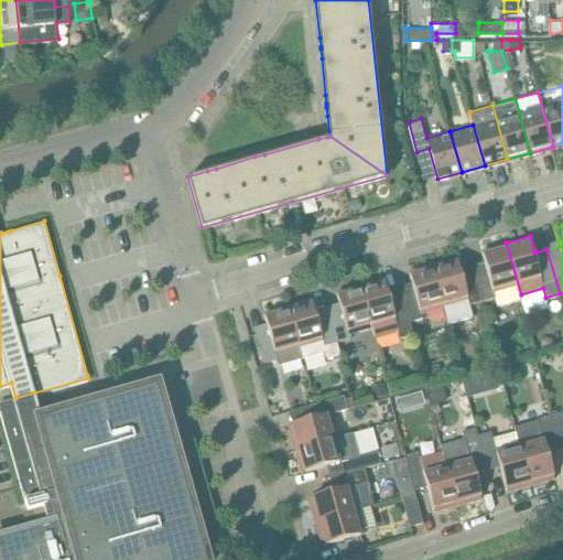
[(487,266),(474,269),(483,299),(496,295),(498,304),(521,298),(521,294),(506,243),(482,249),(487,266)]
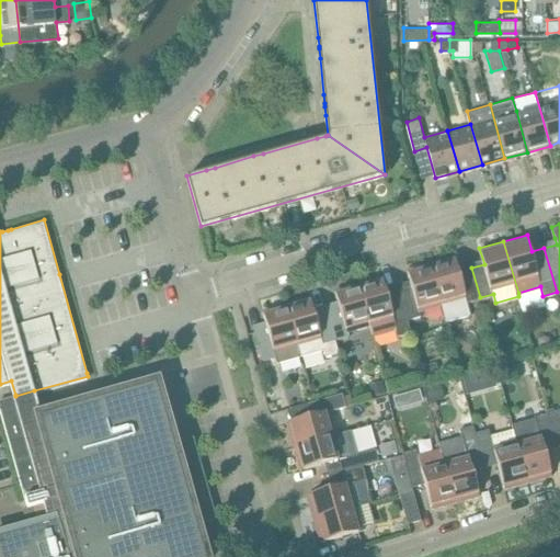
[(455,254),(431,261),(443,303),(442,303),(447,320),(470,314),(467,302),(480,297),(471,268),(459,272),(455,254)]
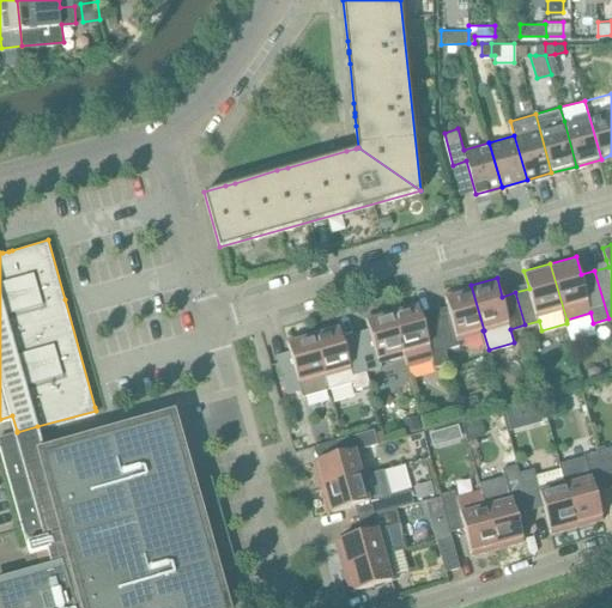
[(450,311),(436,315),(446,347),(460,344),(459,338),(483,330),(484,330),(471,285),(444,292),(450,311)]
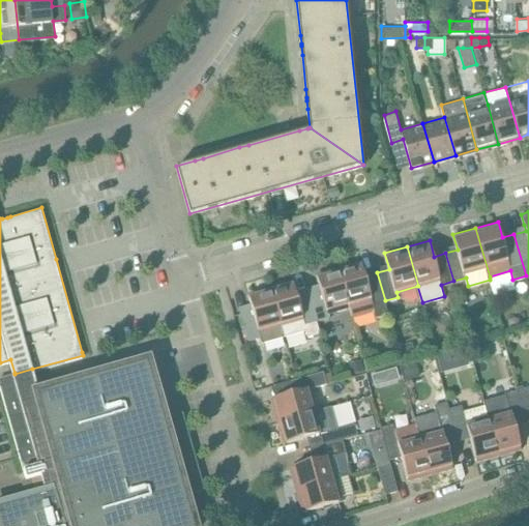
[(361,260),(339,266),(350,305),(353,316),(374,310),(376,316),(388,313),(385,300),(377,272),(365,275),(361,260)]
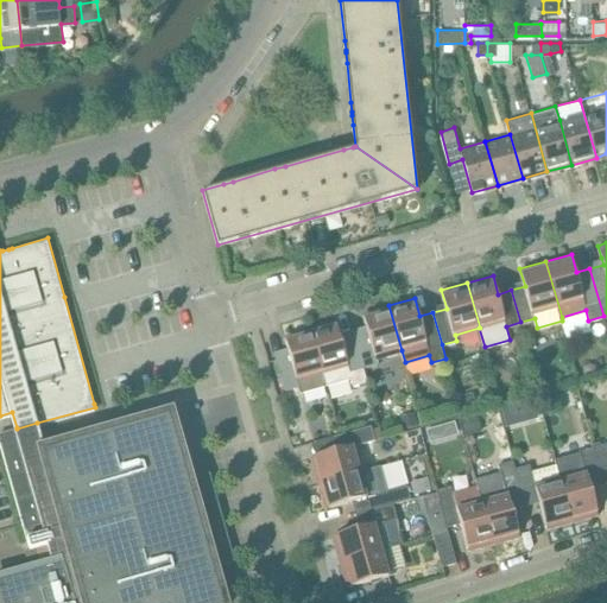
[(368,331),(354,335),(364,367),(378,362),(377,357),(402,350),(389,305),(362,312),(366,324),(368,331)]
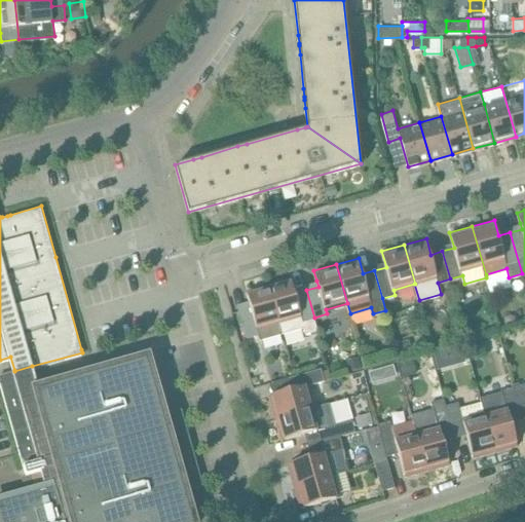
[(291,276),(268,284),(279,323),(282,332),(303,326),(305,333),(317,329),(314,318),(306,290),(295,293),(291,276)]
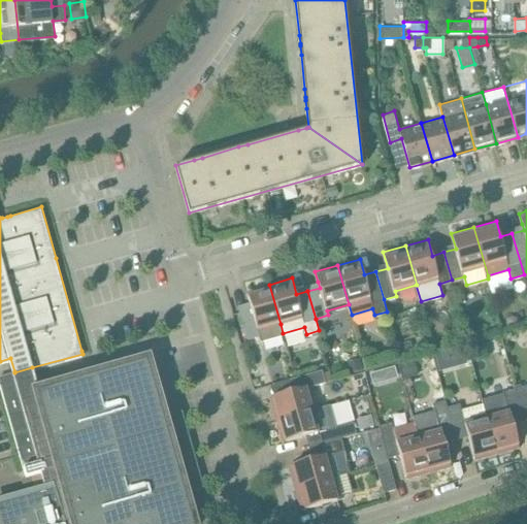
[(252,306),(239,309),(248,337),(260,334),(262,339),(283,333),(281,324),(269,285),(246,291),(252,306)]
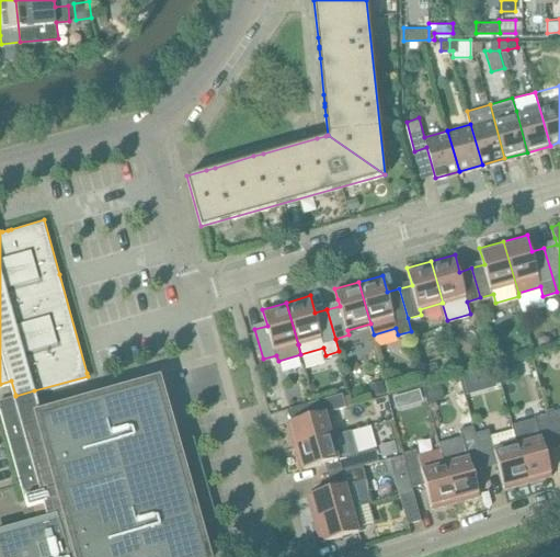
[(507,359),(496,362),(501,375),(511,373),(507,359)]
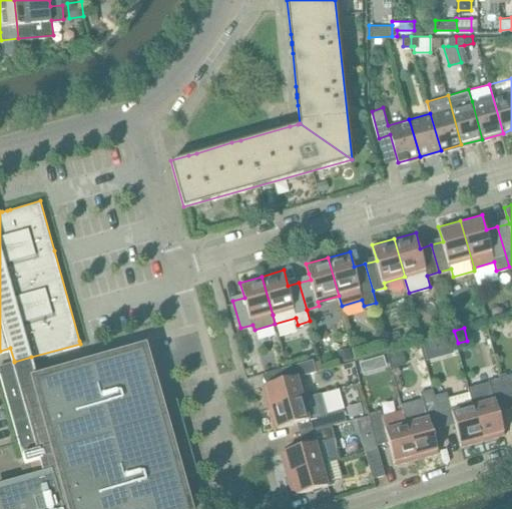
[(450,331),(434,336),(439,353),(455,349),(450,331)]
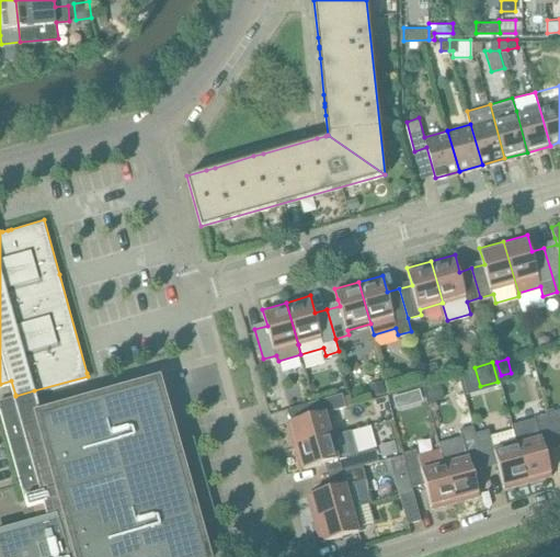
[(475,367),(463,371),(468,389),(480,386),(475,367)]
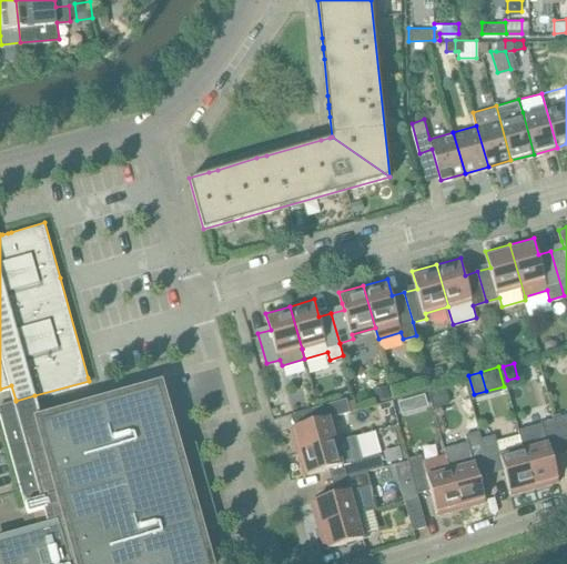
[(33,530),(9,537),(0,539),(0,563),(209,563),(199,529),(219,523),(208,482),(195,441),(175,446),(159,386),(152,388),(151,389),(115,399),(114,399),(41,420),(34,395),(16,401),(16,400),(0,404),(0,411),(28,512),(33,511),(33,530)]
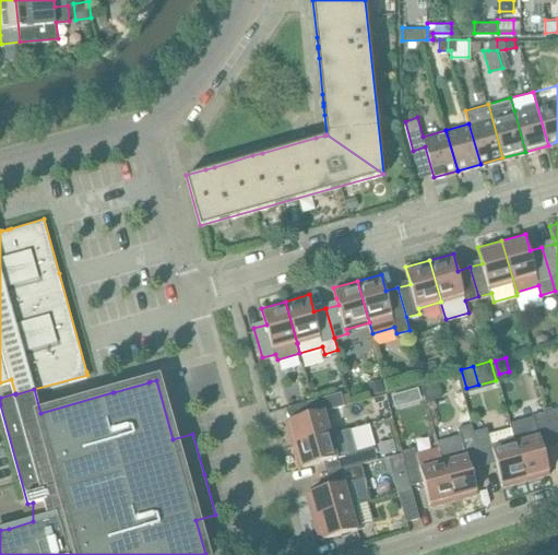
[(406,397),(403,403),(422,398),(418,386),(405,390),(406,397)]
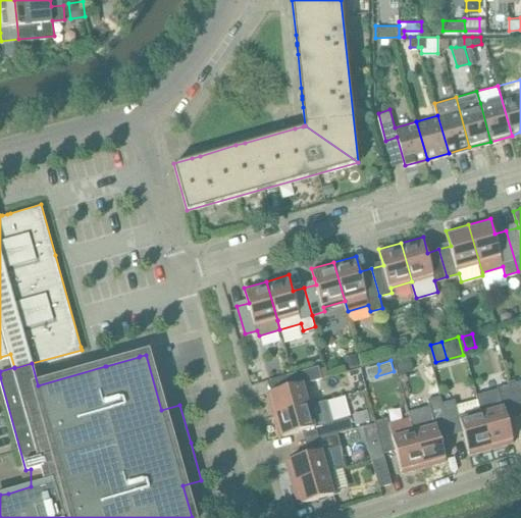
[(319,364),(292,371),(295,383),(267,391),(273,413),(312,402),(306,380),(322,376),(319,364)]
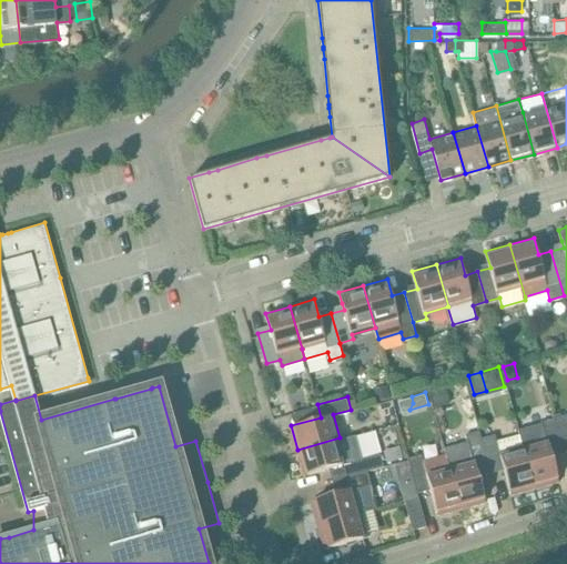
[(413,403),(412,396),(398,400),(402,412),(409,410),(413,403)]
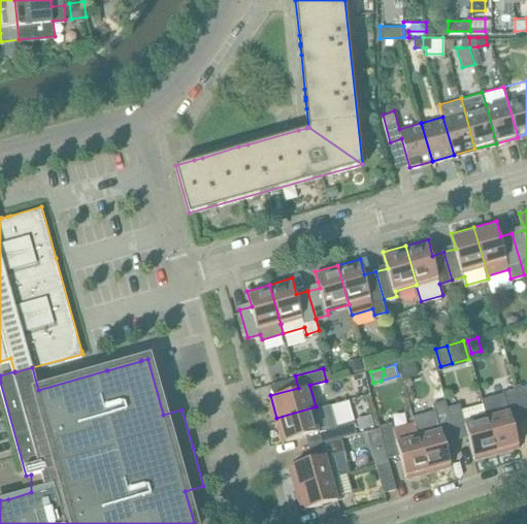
[(526,383),(516,386),(523,414),(526,413),(526,383)]
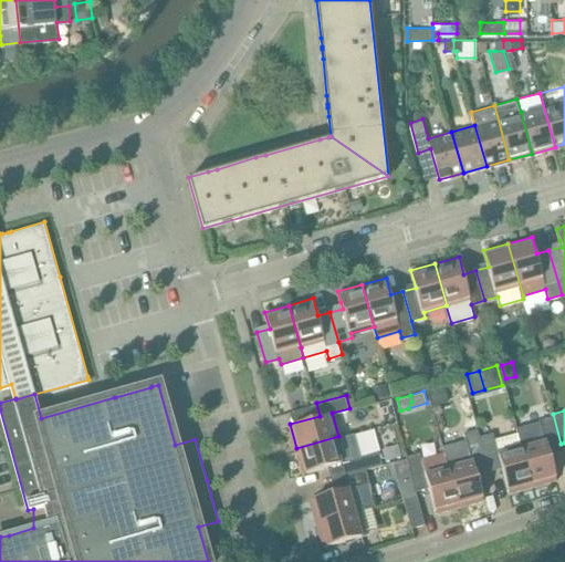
[(548,447),(561,444),(553,414),(540,418),(540,419),(516,426),(518,432),(533,485),(557,478),(548,447)]
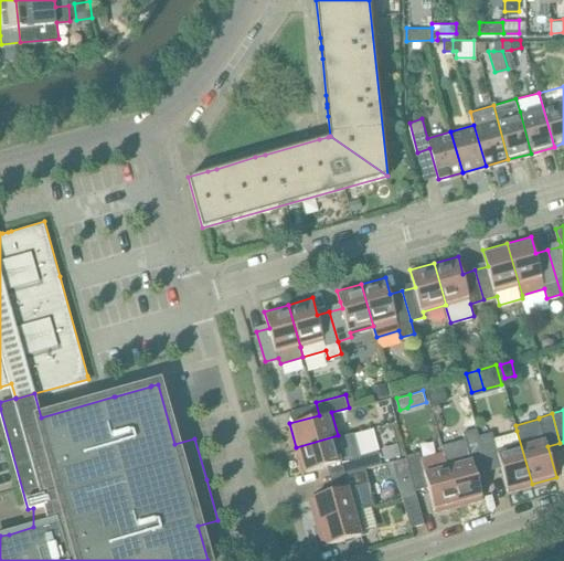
[(479,434),(478,430),(465,433),(467,440),(444,446),(445,451),(459,504),(483,497),(475,467),(487,464),(479,434)]
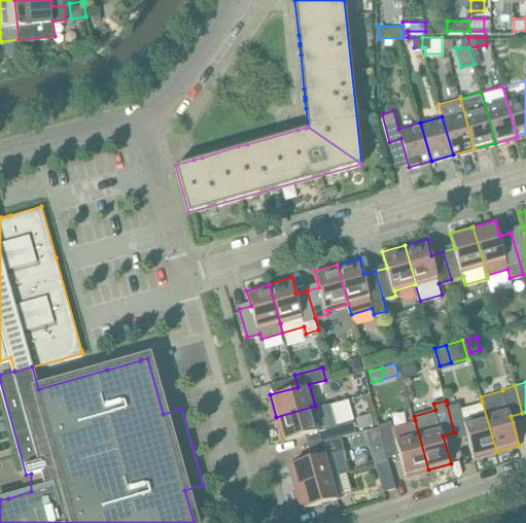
[(474,457),(496,451),(482,402),(461,407),(459,401),(447,405),(454,432),(466,429),(474,457)]
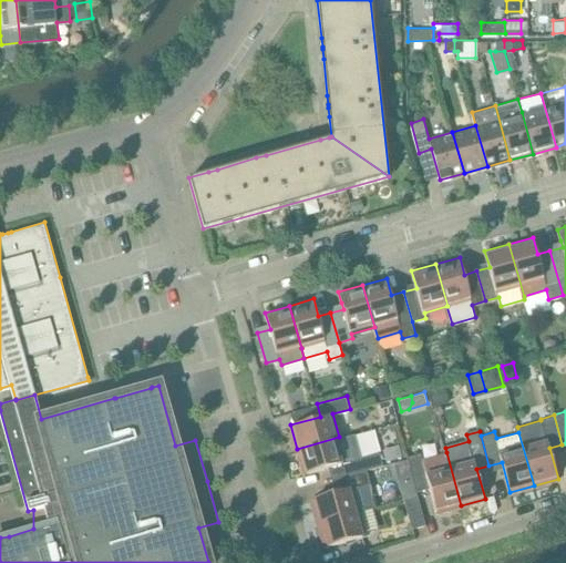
[(357,432),(339,437),(297,449),(304,473),(333,464),(337,477),(367,468),(383,463),(380,450),(363,454),(357,432)]
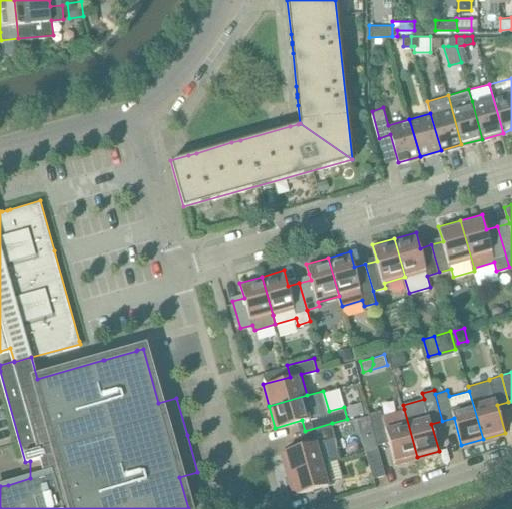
[(369,412),(376,439),(388,435),(395,463),(417,457),(404,409),(383,415),(381,408),(369,412)]
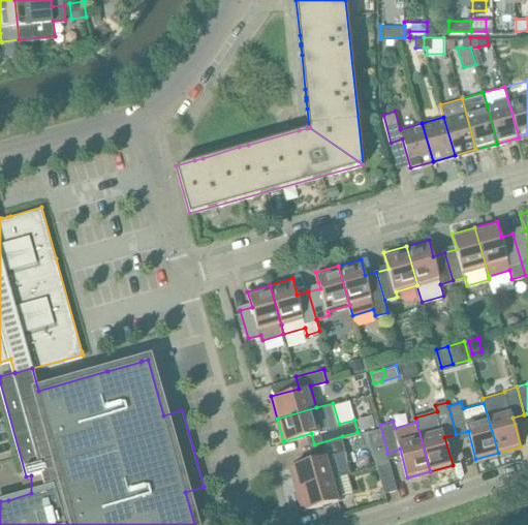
[(381,428),(368,431),(377,464),(390,460),(387,453),(381,428)]
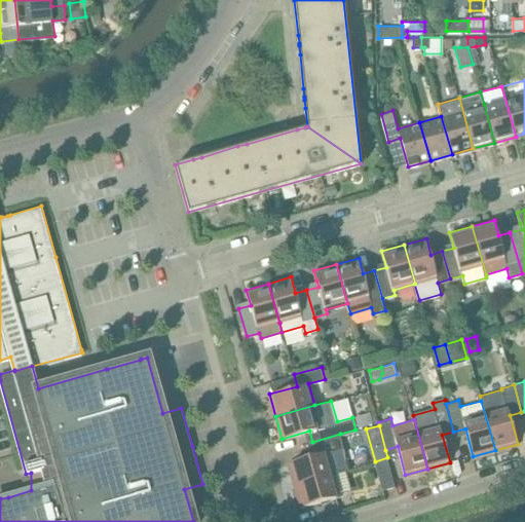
[(288,461),(294,484),(334,473),(349,469),(343,447),(344,446),(340,434),(312,442),(316,454),(288,461)]
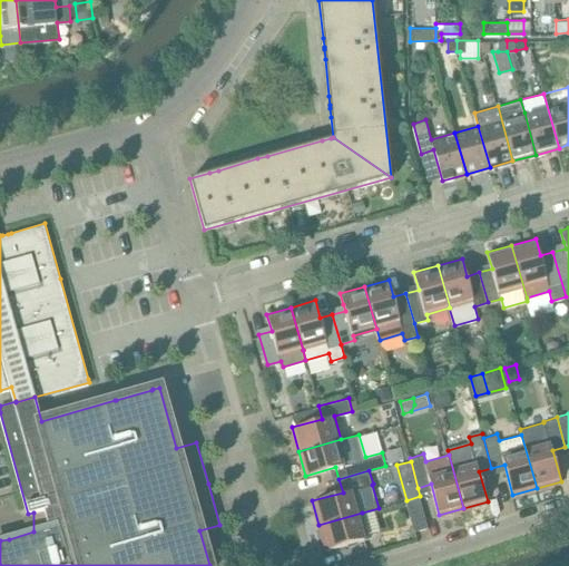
[(420,496),(406,500),(414,530),(429,526),(420,496)]
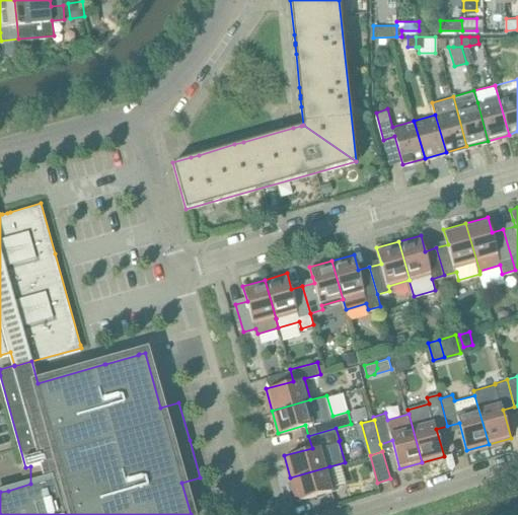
[(297,500),(336,489),(329,466),(290,477),(297,500)]
